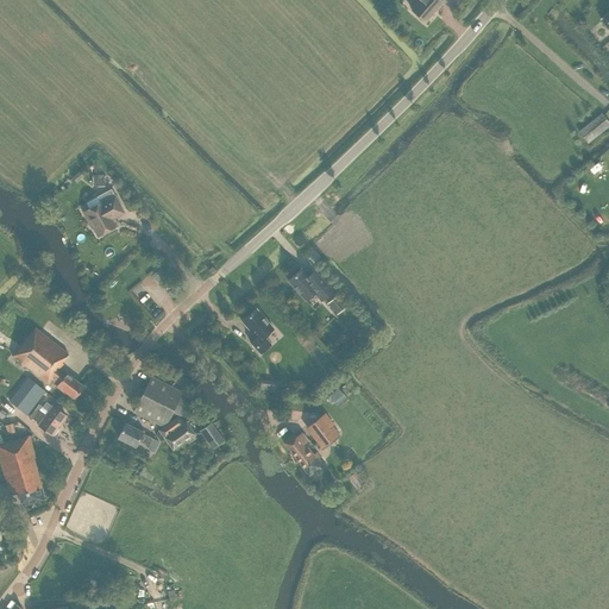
[(420,0),(412,11),(426,23),(443,2),(439,0),(420,0)]
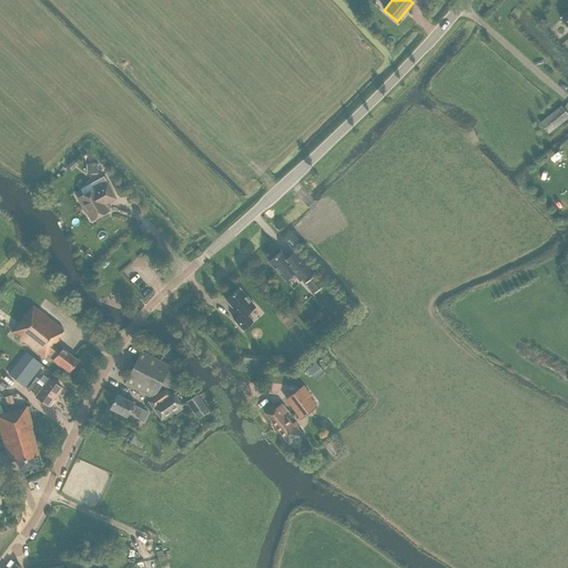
[(540,122),(549,133),(567,118),(567,113),(561,105),(540,122)]
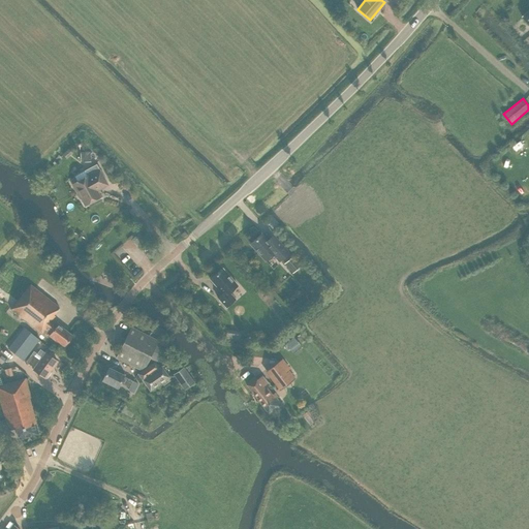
[(90,151),(81,152),(82,162),(90,161),(90,151)]
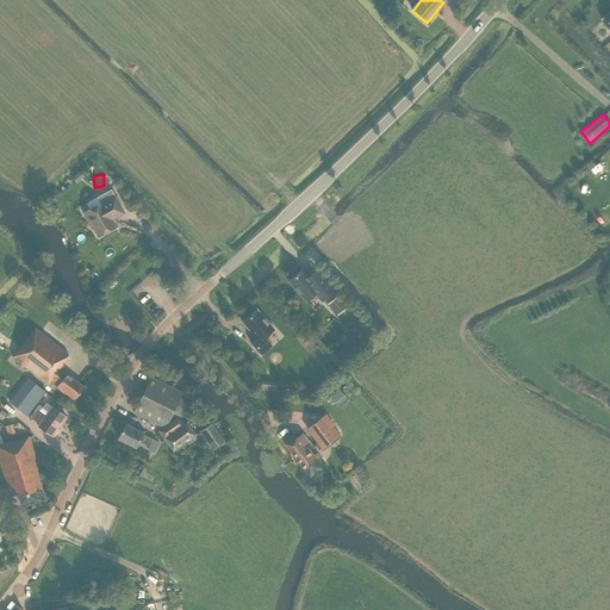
[(100,204),(83,212),(92,229),(93,229),(98,237),(116,228),(112,221),(125,213),(111,190),(98,197),(100,204)]
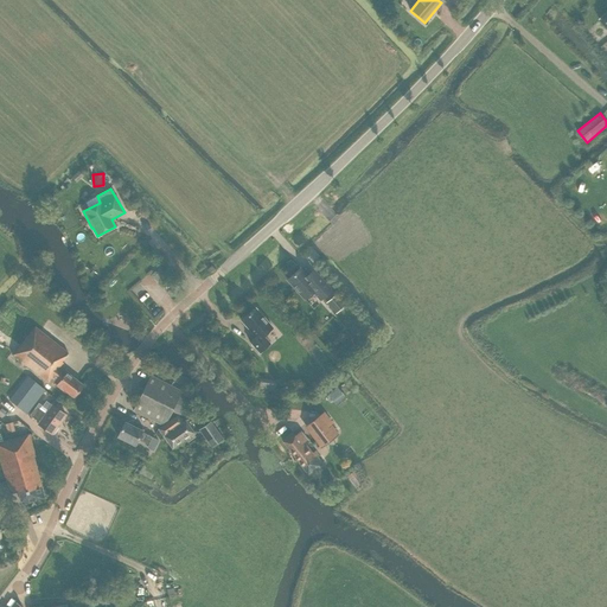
[(313,293),(320,301),(332,291),(313,269),(307,275),(300,267),(286,280),(305,300),(313,293)]
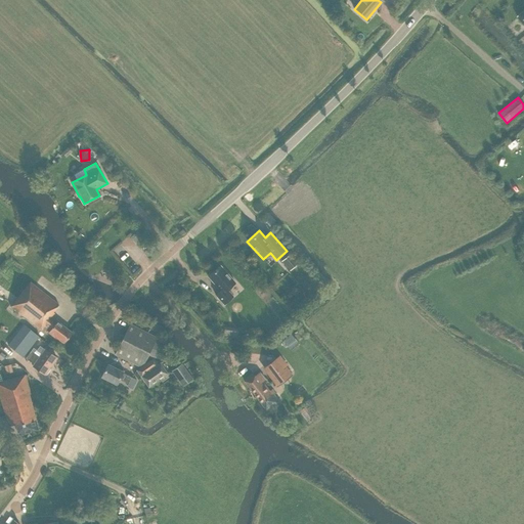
[(124,248),(120,253),(133,265),(137,260),(124,248)]
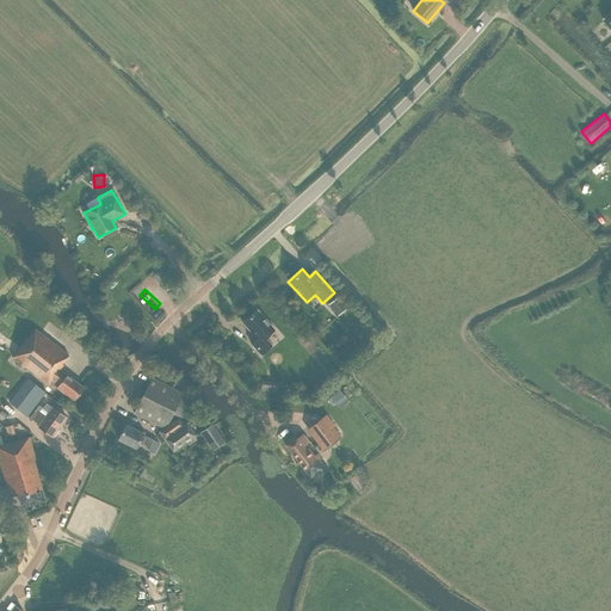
[(331,302),(329,303),(340,314),(349,306),(339,295),(333,300),(331,302)]
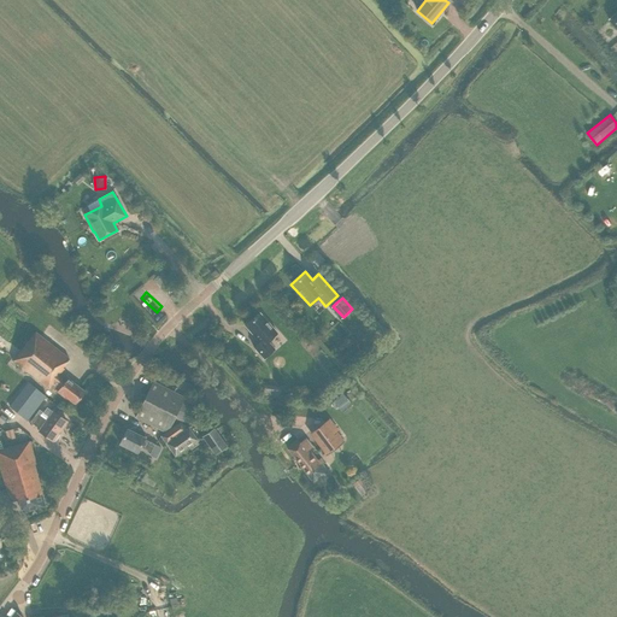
[(275,350),(268,341),(277,333),(259,313),(245,325),(259,341),(253,347),(264,358),(275,350)]
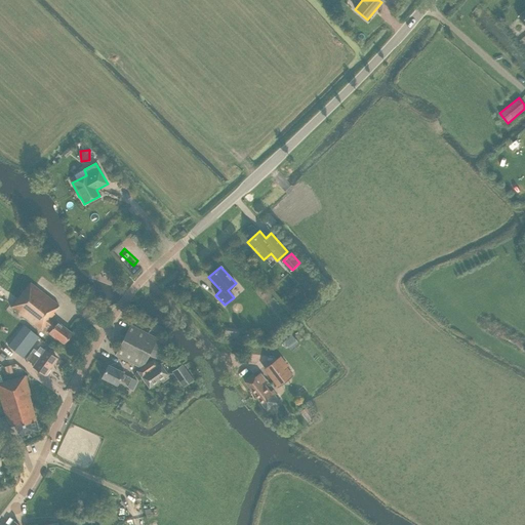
[(278,282),(284,290),(295,282),(288,273),(278,282)]
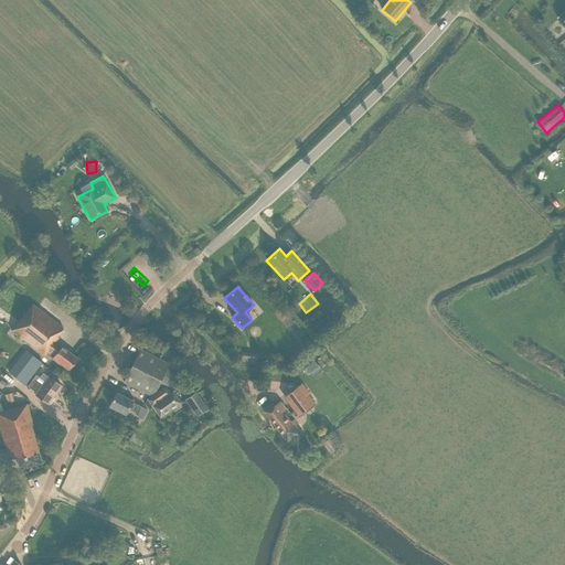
[(44,355),(48,351),(54,355),(52,359),(61,365),(62,364),(68,370),(77,359),(62,347),(61,347),(55,342),(59,338),(57,337),(63,329),(33,305),(12,330),(44,355)]
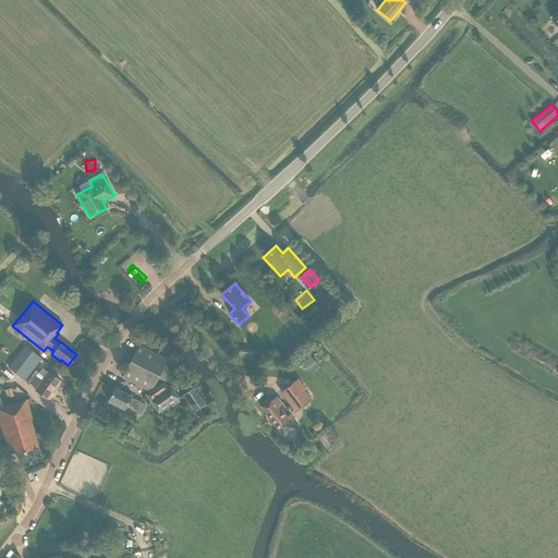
[(147,389),(154,385),(157,378),(162,380),(168,370),(170,364),(166,361),(167,360),(138,346),(122,377),(147,389)]
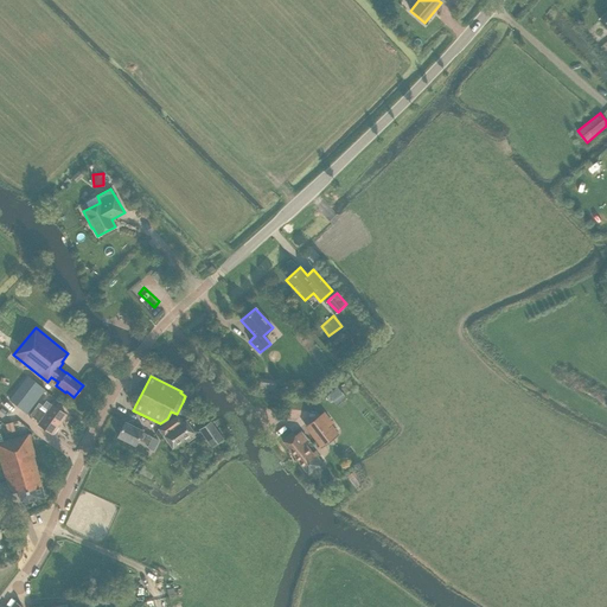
[(11,400),(27,414),(45,390),(29,377),(11,400)]
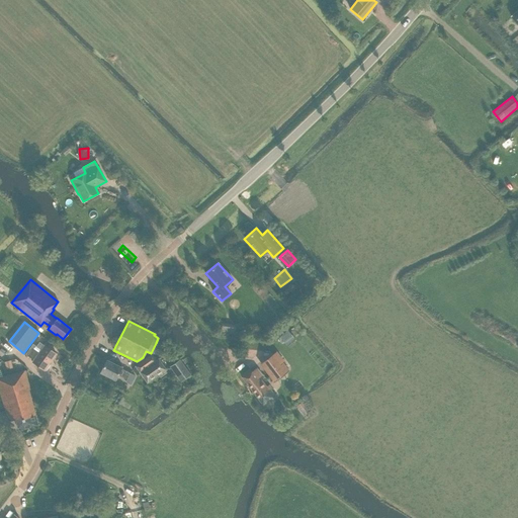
[(222,323),(221,333),(235,334),(236,324),(222,323)]
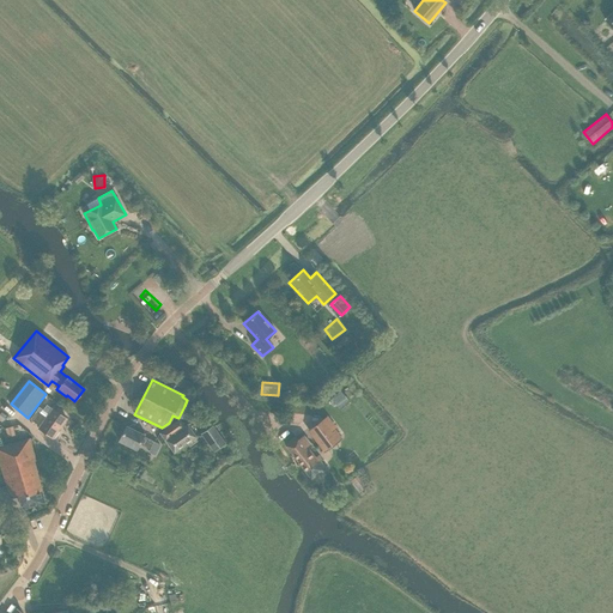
[(334,396),(331,399),(340,410),(350,401),(340,390),(334,396)]
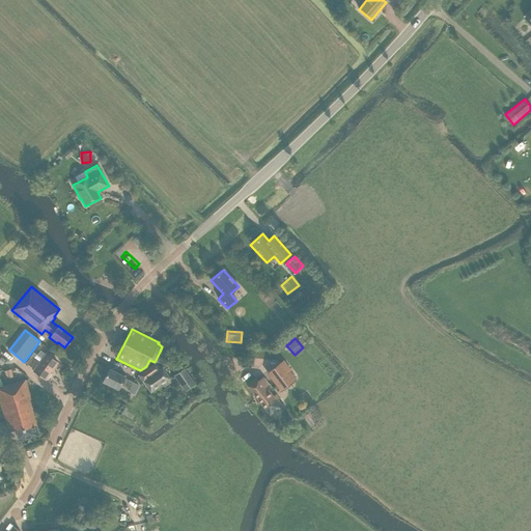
[(58,363),(46,354),(39,362),(34,358),(31,355),(26,363),(29,365),(34,369),(33,370),(46,380),(58,363)]
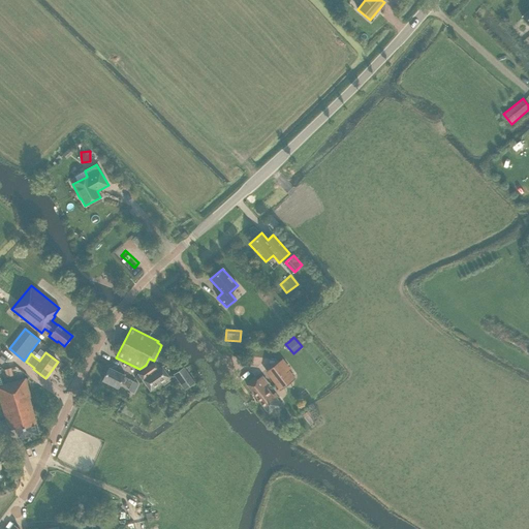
[(305,368),(314,362),(307,352),(299,359),(305,368)]
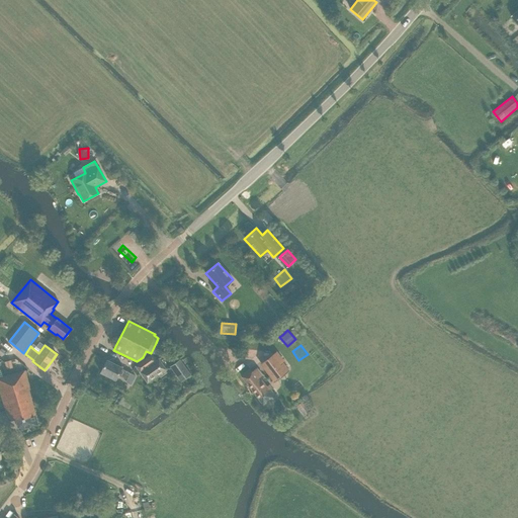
[(136,365),(136,366),(147,382),(166,369),(158,359),(156,360),(151,353),(138,363),(136,365)]
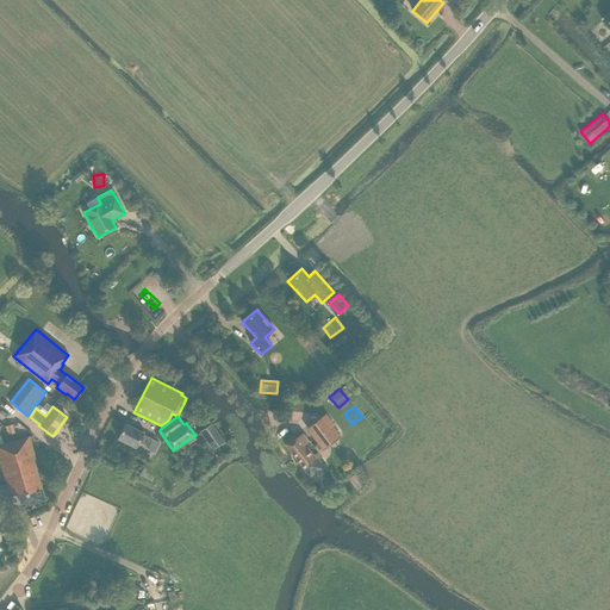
[(330,429),(322,418),(307,428),(323,448),(338,436),(331,428),(330,429)]
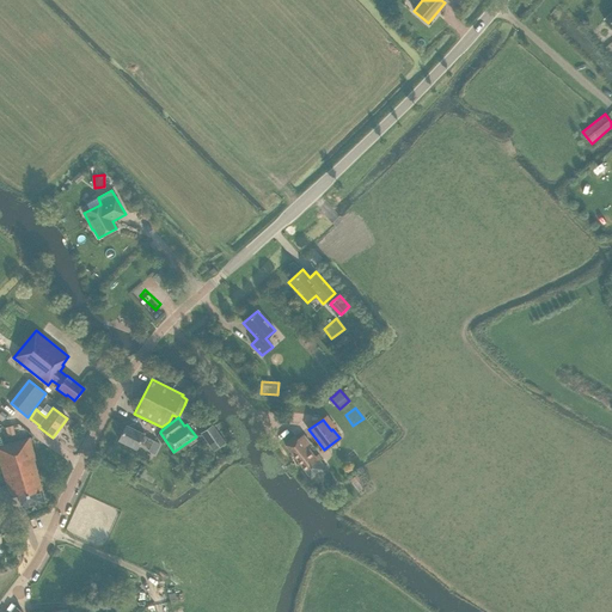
[(158,444),(153,441),(144,435),(144,434),(126,426),(118,440),(136,450),(140,442),(150,448),(154,451),(158,444)]
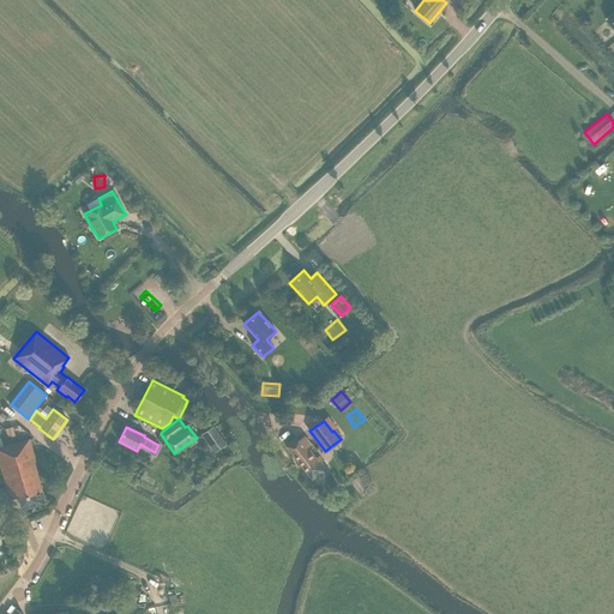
[(203,434),(212,449),(222,441),(212,428),(203,434)]
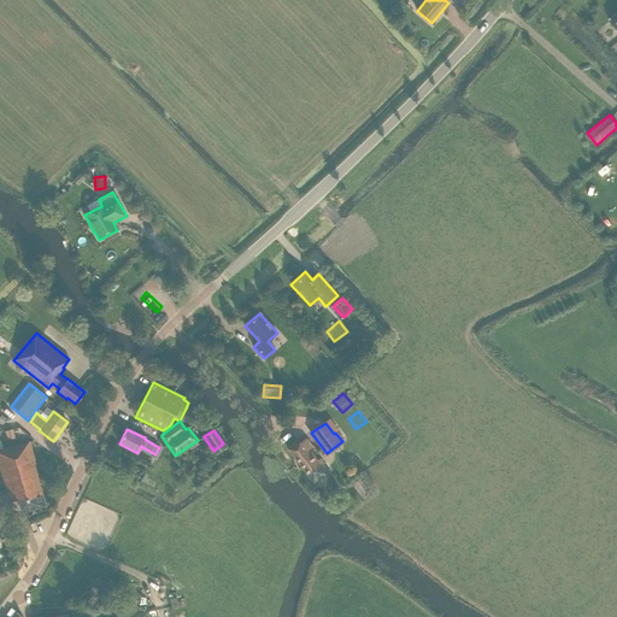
[(287,448),(313,483),(327,474),(321,466),(324,464),(319,458),(317,460),(309,451),(313,448),(305,438),(300,442),(298,440),(287,448)]
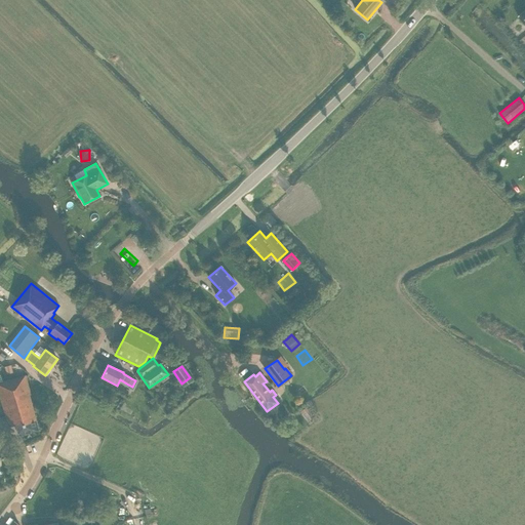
[(15,425),(19,437),(38,431),(28,394),(30,394),(25,376),(0,382),(0,397),(9,427),(15,425)]
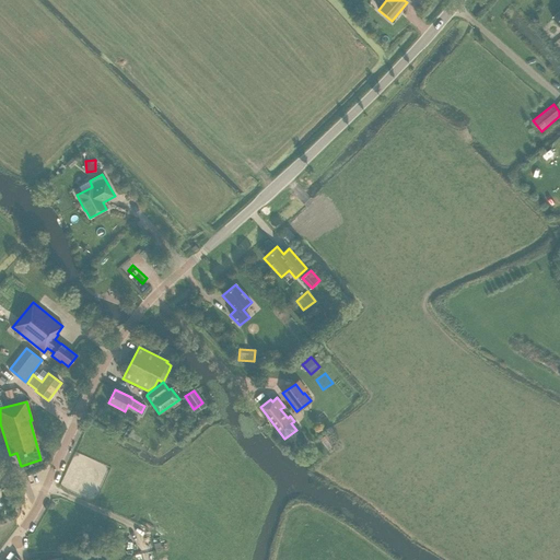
[(328,450),(336,444),(327,433),(319,439),(328,450)]
